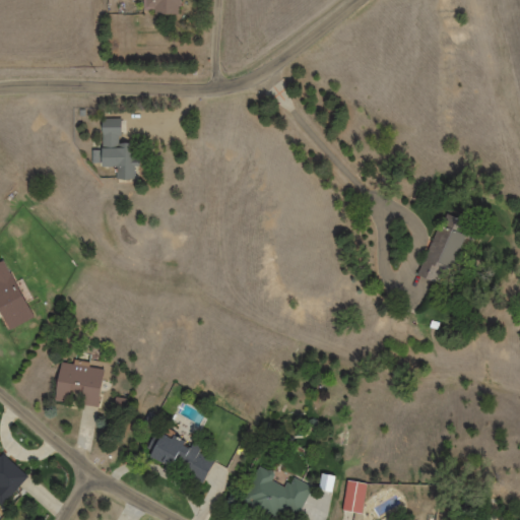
[(143,0),(143,6),(152,6),(152,14),(182,14),(181,0),(143,0)]
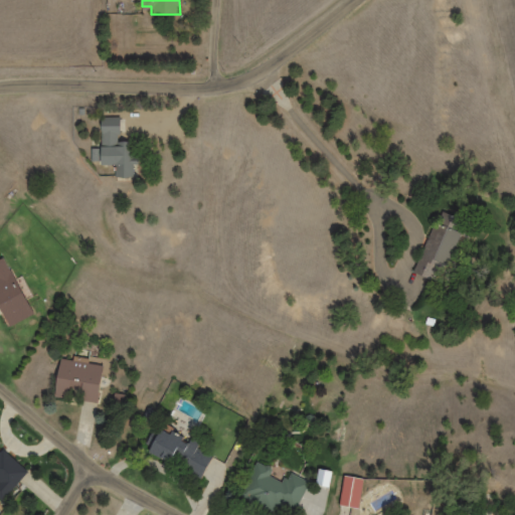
[(100,118),(100,146),(90,146),(90,161),(116,161),(116,177),(134,177),(134,165),(143,165),(143,153),(134,153),(134,144),(118,144),(118,118),(100,118)]
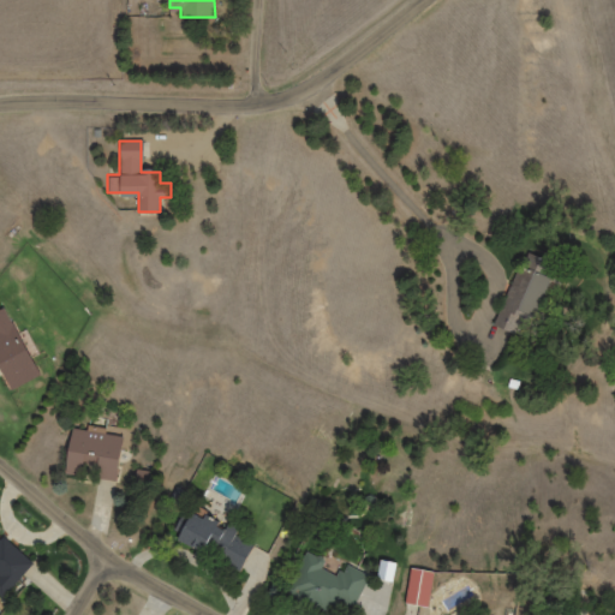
[(526,252),(490,324),(523,341),(559,268),(526,252)]
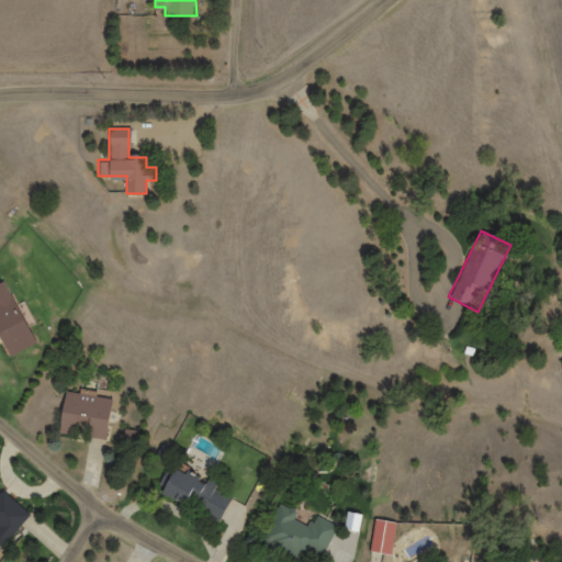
[(0,281),(0,340),(9,358),(38,343),(4,279),(0,281)]
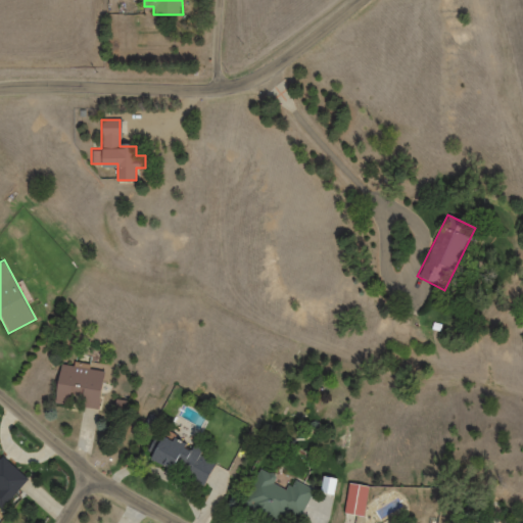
[(61,365),(54,402),(97,411),(104,371),(90,369),(91,364),(75,361),(74,367),(61,365)]
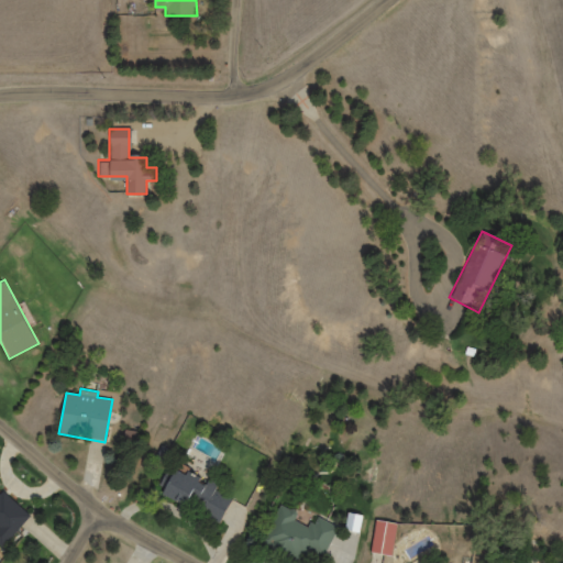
[(166,466),(151,493),(216,529),(236,490),(210,476),(205,486),(198,483),(201,477),(189,470),(186,476),(166,466)]
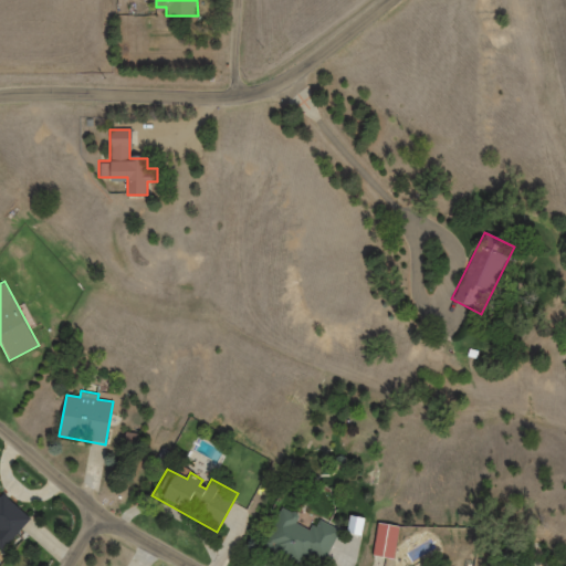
[(0,548),(3,552),(32,517),(4,493),(0,498),(0,548)]
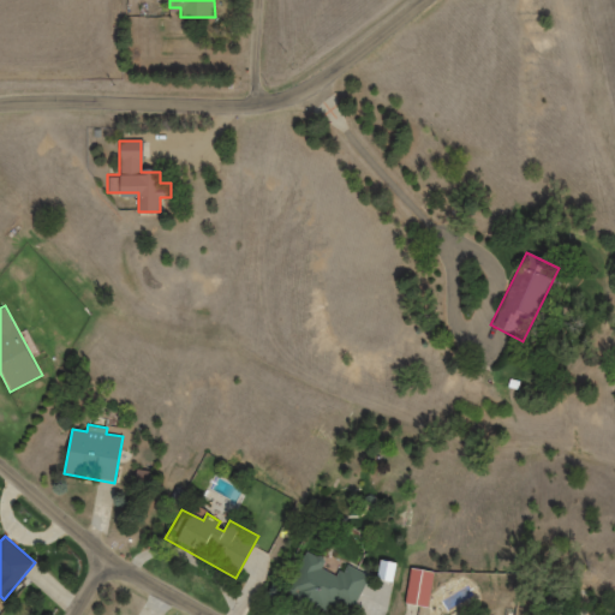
[(304,549),(280,593),(318,614),(350,614),(371,575),(344,560),(335,575),(323,568),(327,562),(304,549)]
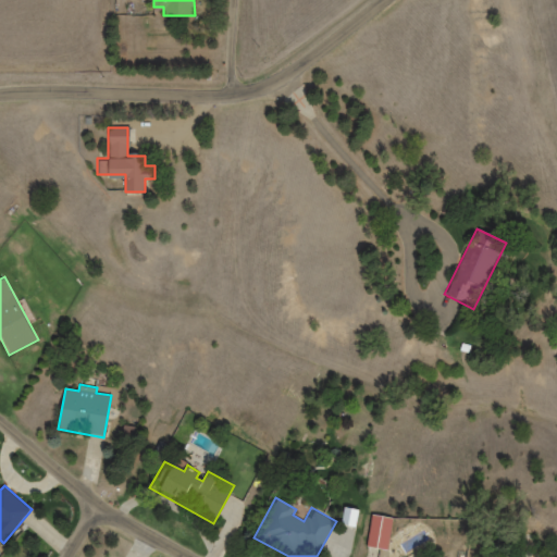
[(342,507),(338,525),(355,529),(358,510),(342,507)]
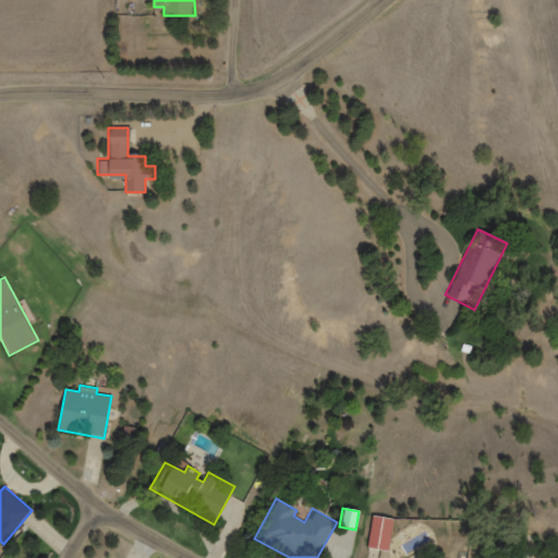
[(372,514),(366,547),(387,550),(392,518),(372,514)]
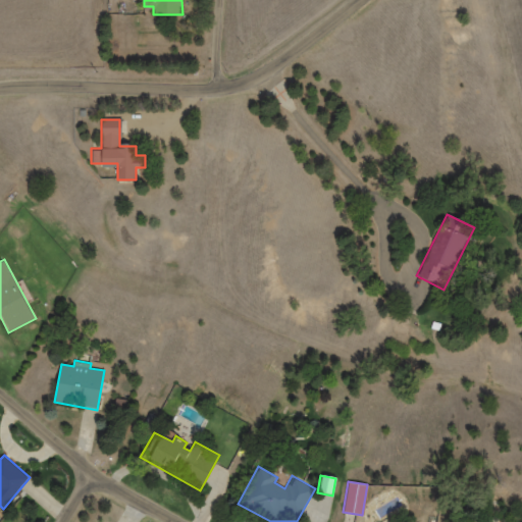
All buildings are outlined.
